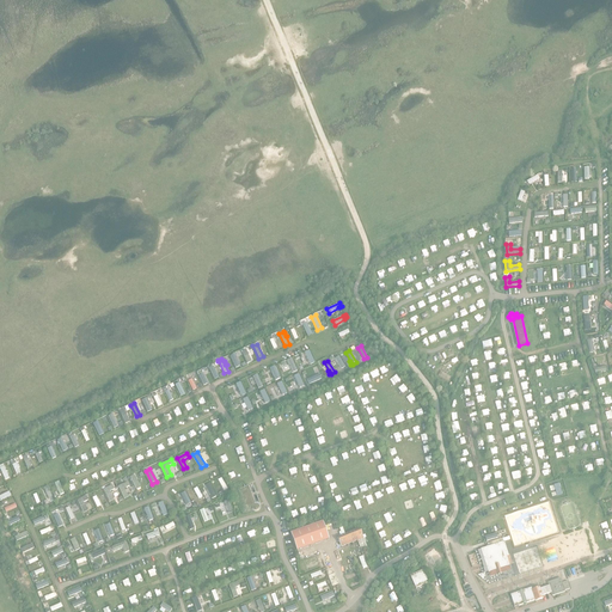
[(130,477),(136,490),(141,488),(134,476),(130,477)]
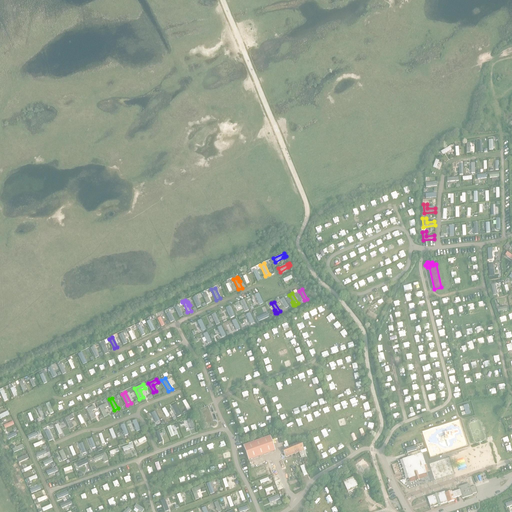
[(99,407),(104,417),(107,416),(105,411),(106,410),(105,408),(108,407),(106,403),(99,407)]
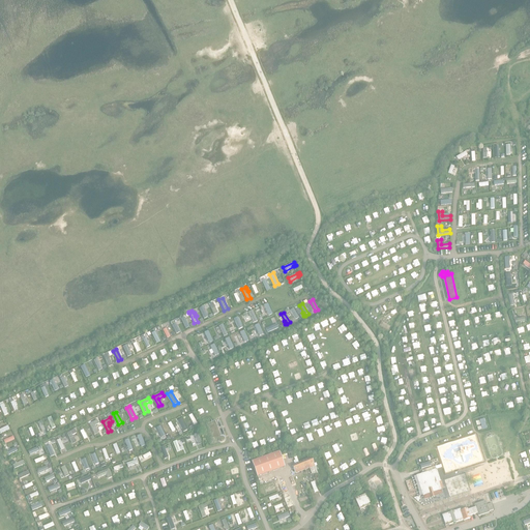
[(90,423),(95,435),(98,433),(95,425),(99,423),(97,420),(90,423)]
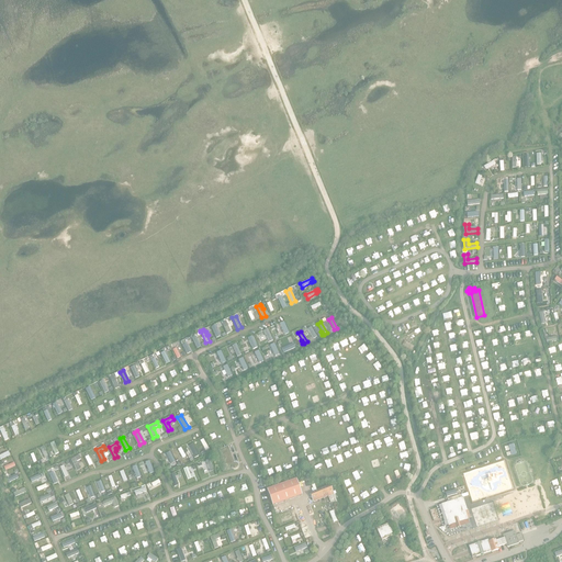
[(190,448),(195,458),(199,456),(193,446),(190,448)]
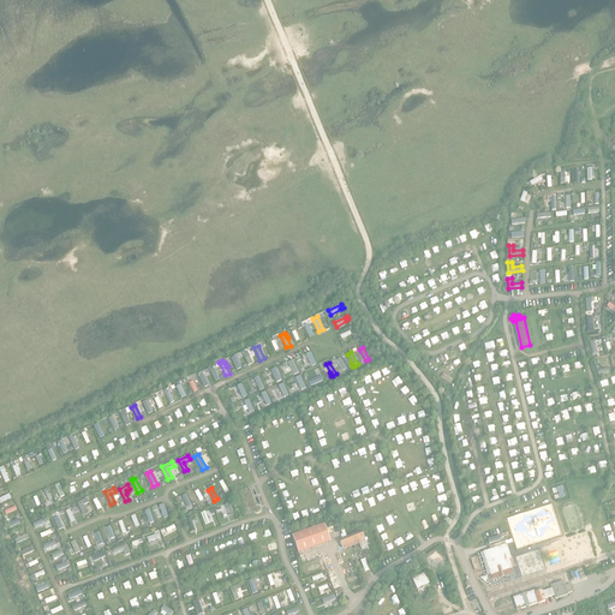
[(260,507),(257,506),(250,488),(242,491),(246,505),(249,503),(251,508),(254,508),(255,511),(256,513),(258,513),(261,512),(261,509),(261,508),(260,507)]
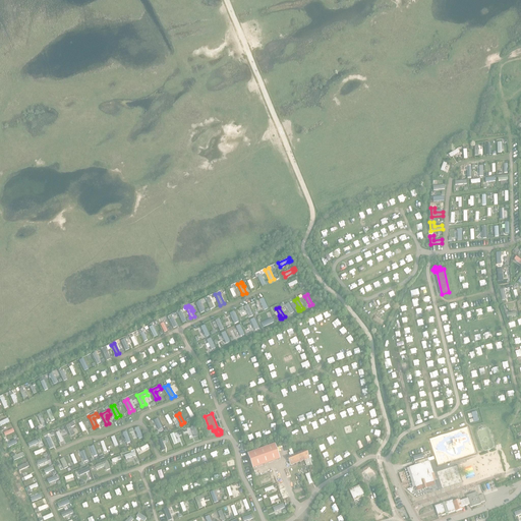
[(66,426),(71,437),(74,435),(71,427),(75,425),(73,422),(66,426)]
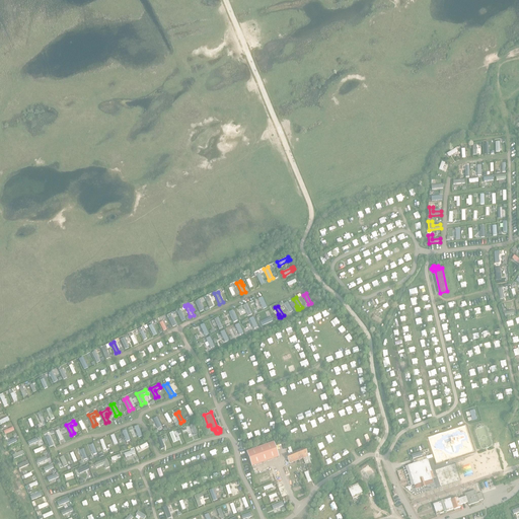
[(55,429),(60,440),(63,438),(60,431),(64,430),(62,426),(55,429)]
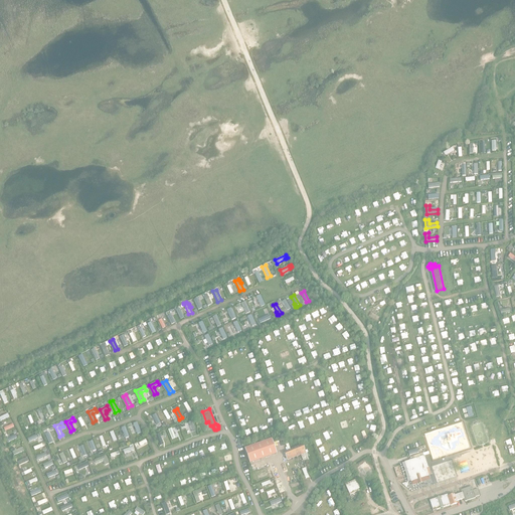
[(272,440),(245,449),(250,463),(277,454),(272,440)]
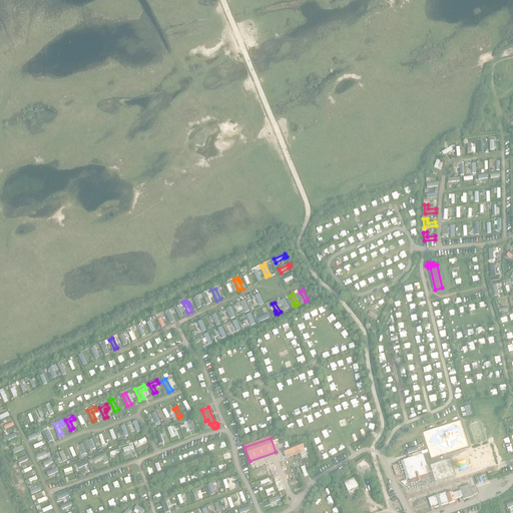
[(292,447),(290,448),(288,442),(282,444),(283,447),(287,445),(288,449),(283,451),(286,458),(295,455),(307,450),(306,448),(304,449),(302,442),(291,447),(292,447)]
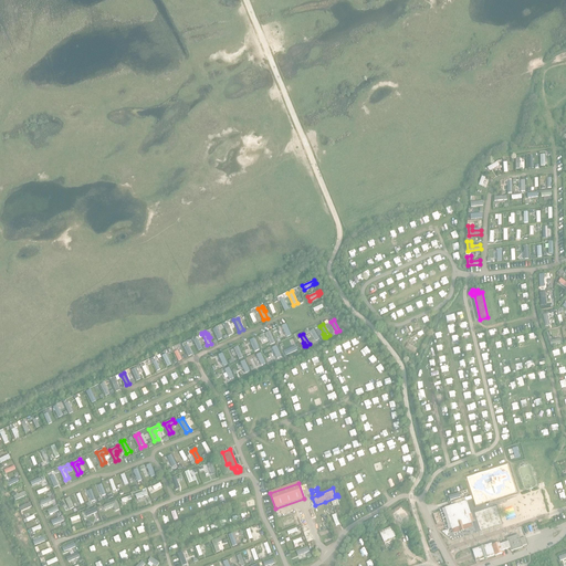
[(16,501),(27,495),(24,492),(18,495),(17,493),(16,494),(17,495),(13,496),(13,498),(12,499),(13,501),(16,500),(16,501)]
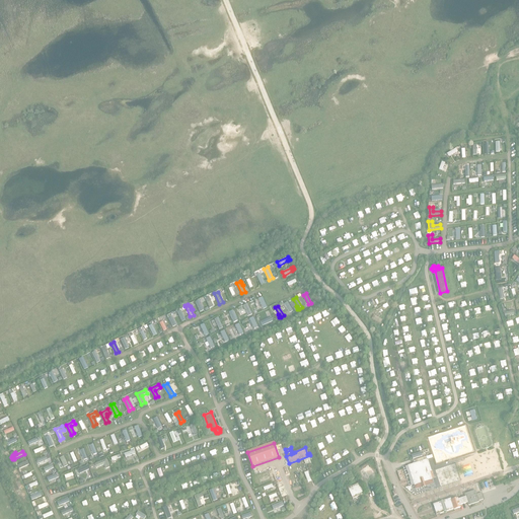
[(106,459),(95,463),(97,467),(104,464),(105,469),(109,467),(106,459)]
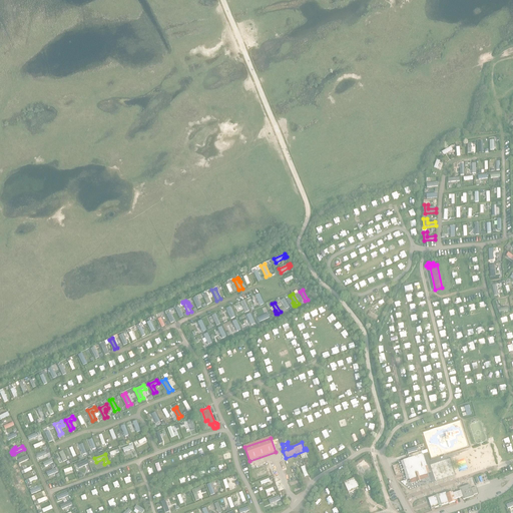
[(403,460),(410,483),(428,478),(424,466),(426,466),(422,454),(403,460)]
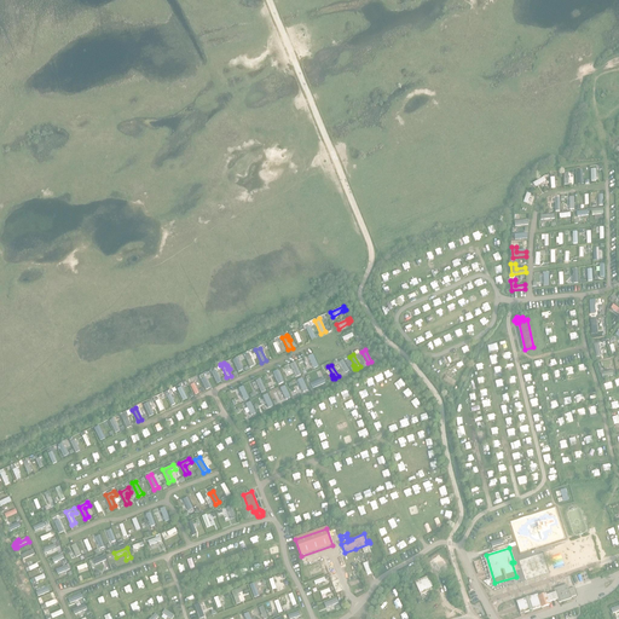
[(363,563),(366,576),(371,574),(363,554),(359,555),(363,563)]
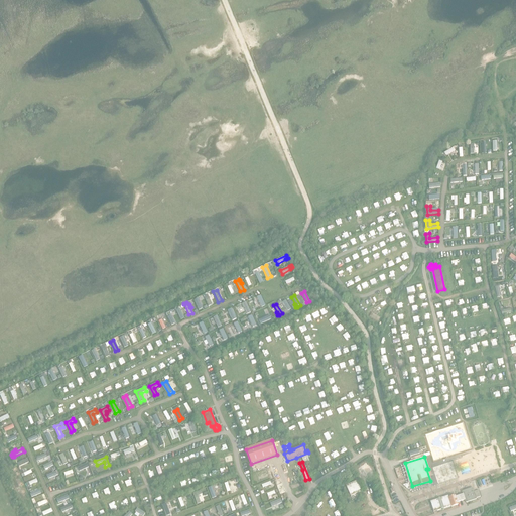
[(368,465),(366,463),(358,468),(360,471),(362,469),(368,477),(373,474),(372,473),(373,473),(372,471),(372,470),(368,465)]
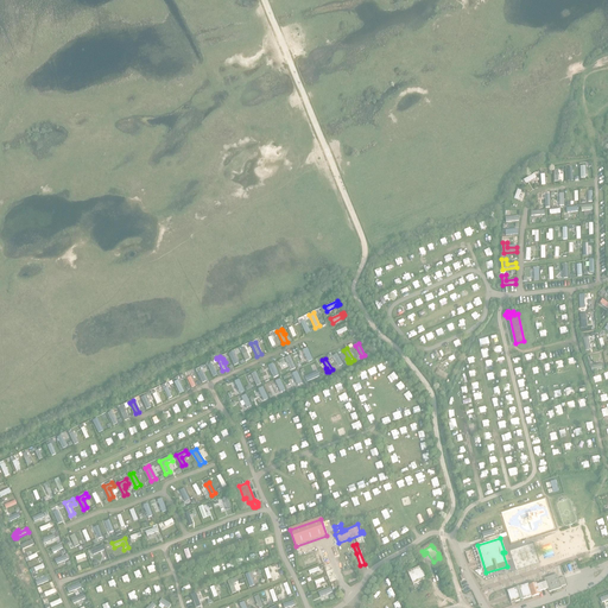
[(407,572),(413,584),(422,581),(420,581),(426,578),(422,567),(407,572)]
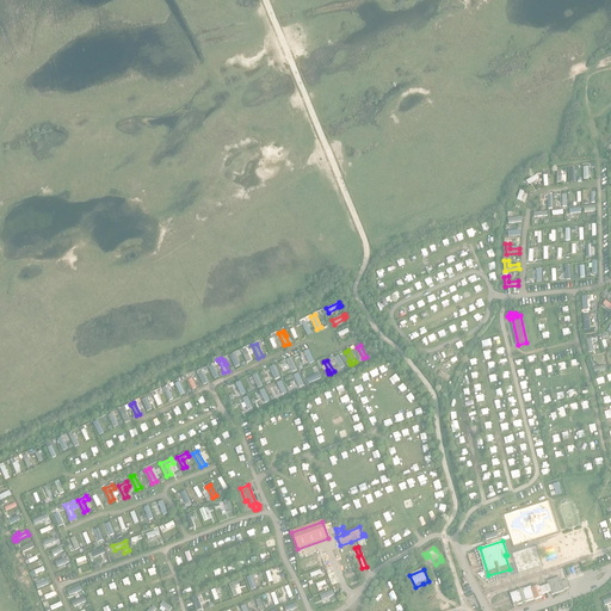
[(551,596),(563,591),(559,578),(547,581),(548,585),(539,587),(538,586),(531,588),(530,587),(522,590),(519,588),(518,591),(513,593),(517,605),(522,604),(524,605),(525,603),(535,599),(542,597),(542,594),(550,592),(551,596)]
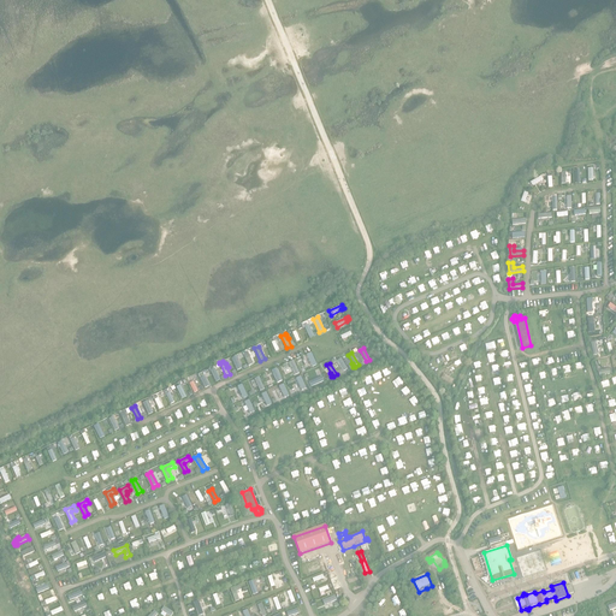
[(230,588),(235,602),(240,600),(236,593),(238,592),(238,591),(241,590),(240,585),(230,588)]
